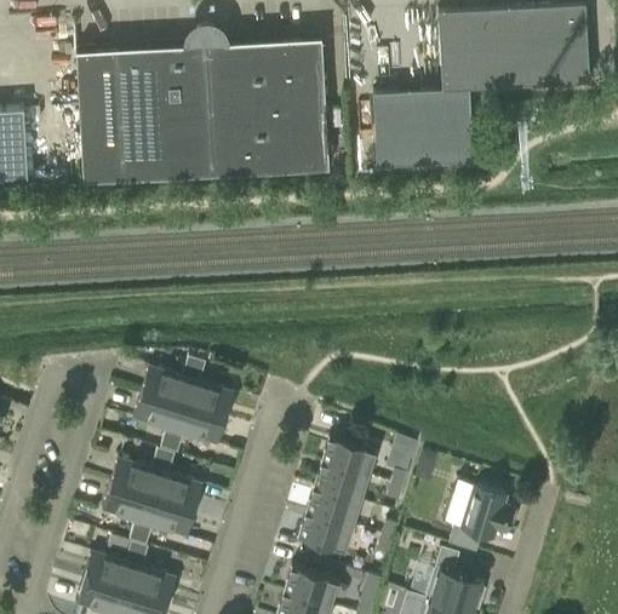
[(587,5),(439,12),(441,46),(444,91),(376,93),(379,167),(476,162),(471,89),(590,82),(587,5)]
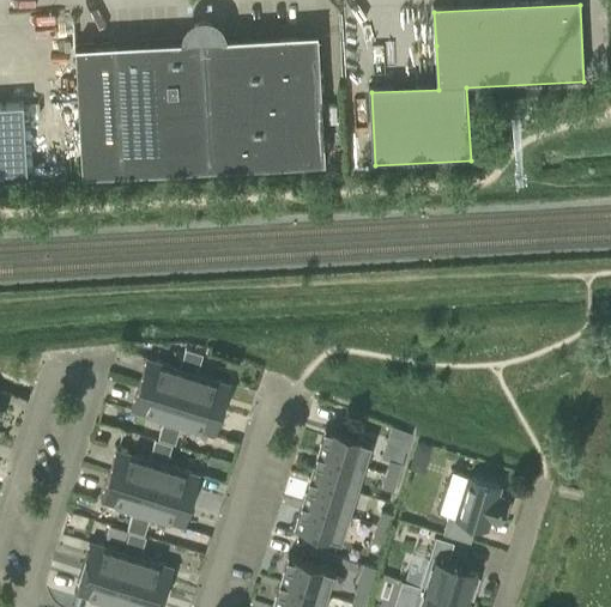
[(77,53),(76,53),(84,181),(126,178),(212,173),(212,174),(326,168),(319,41),(319,38),(224,44),(224,42),(223,41),(222,37),(222,36),(219,32),(218,31),(217,30),(215,29),(213,28),(211,26),(209,26),(206,25),(204,25),(203,25),(200,26),(198,26),(195,28),(194,29),(192,30),(191,31),(189,34),(188,35),(187,36),(186,38),(186,40),(185,42),(185,44),(185,47),(118,50),(77,53)]
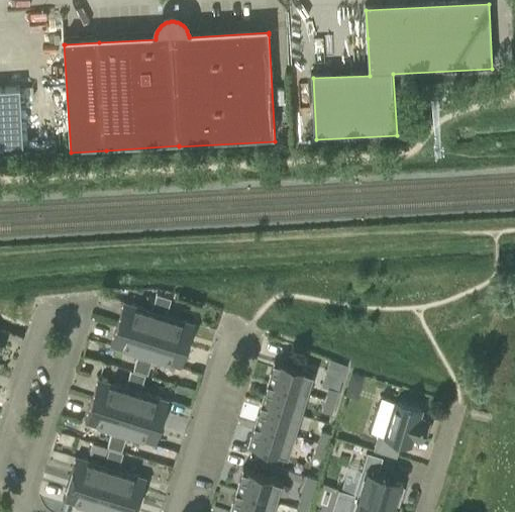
[(0,92),(0,154),(24,152),(20,91),(0,92)]
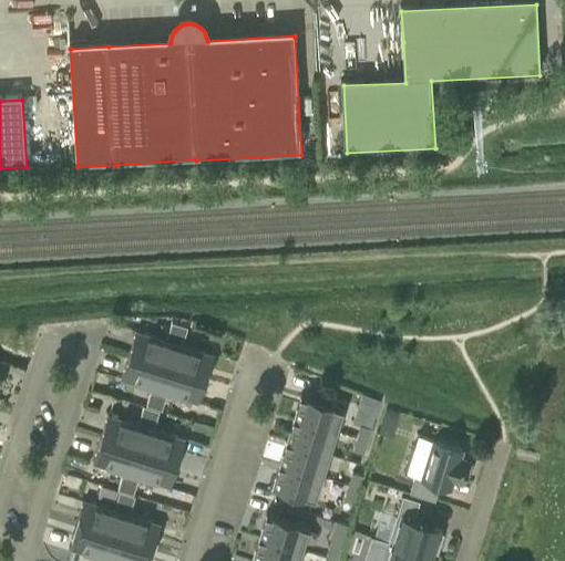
[(182,330),(173,328),(171,336),(186,342),(189,332),(182,330)]
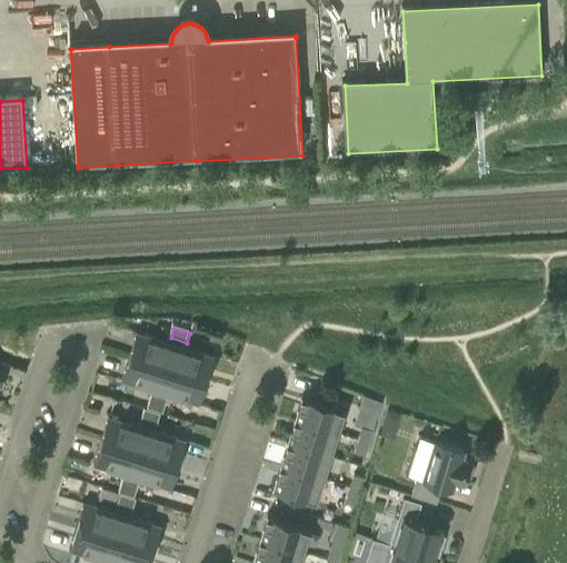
[(168,347),(138,338),(130,361),(169,373),(177,349),(168,347)]
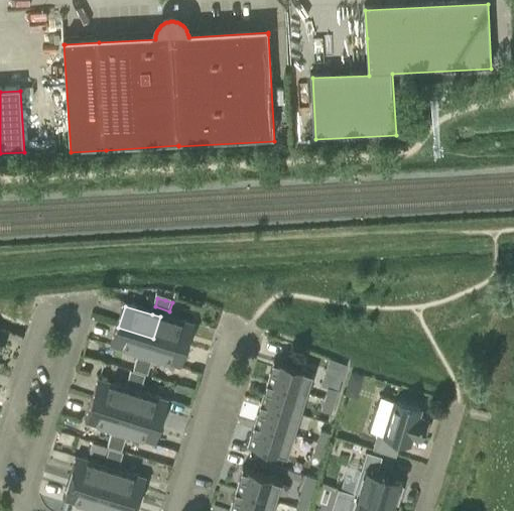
[(167,320),(169,311),(155,306),(152,314),(160,316),(167,320)]
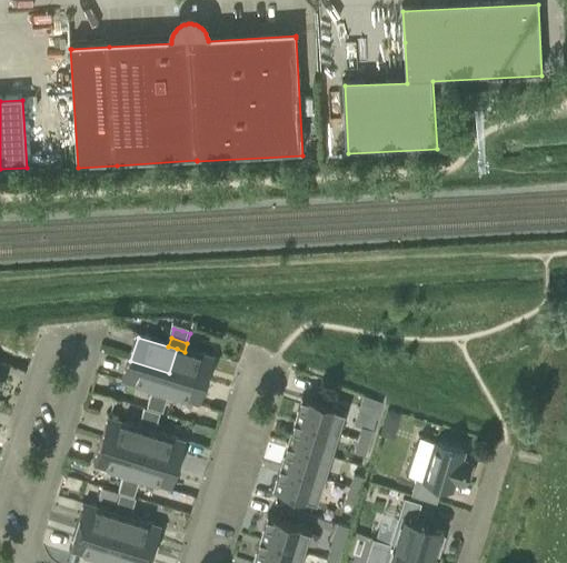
[(215,361),(185,352),(177,349),(169,373),(208,385),(215,361)]
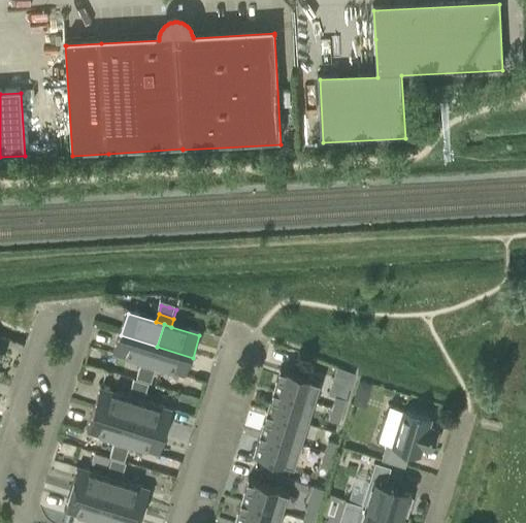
[(150,368),(157,347),(121,335),(114,357),(142,366),(150,368)]
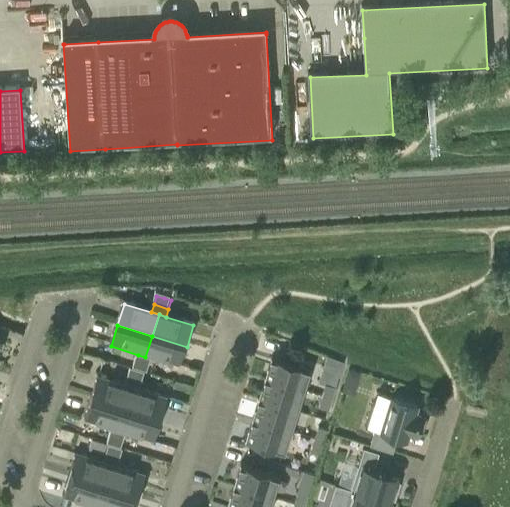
[(187,347),(152,336),(145,357),(153,359),(180,368),(187,347)]
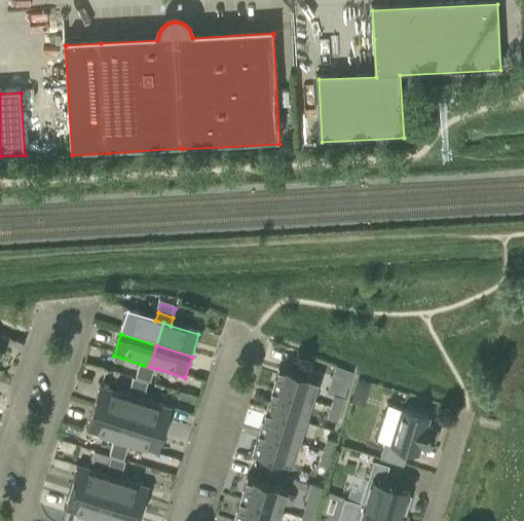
[(157,369),(149,367),(142,365),(140,373),(154,378),(157,369)]
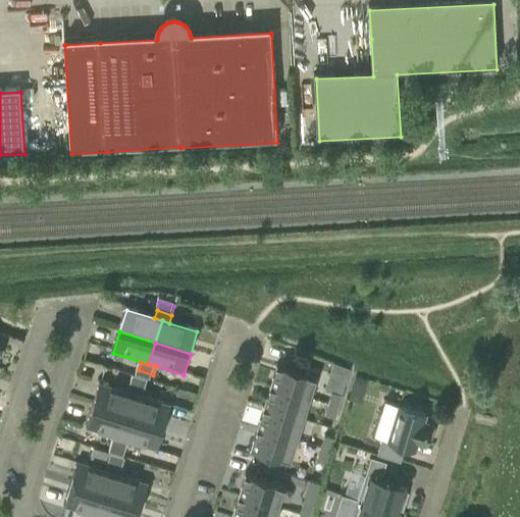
[(318,380),(278,368),(271,391),(311,403),(318,380)]
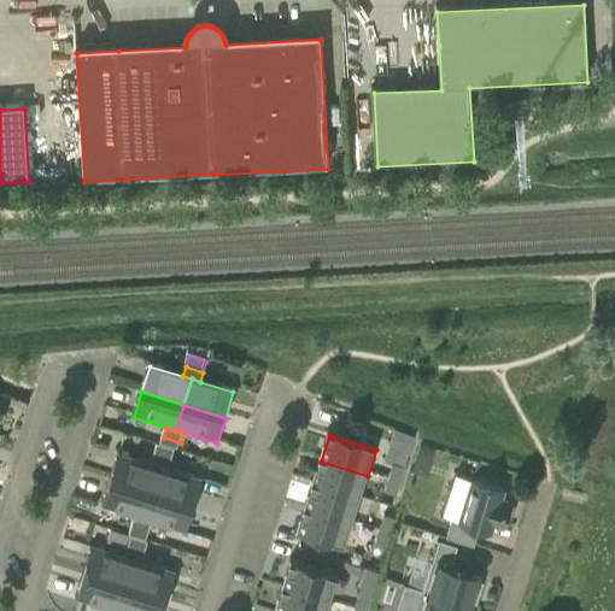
[(179,453),(181,444),(164,438),(160,447),(179,453)]
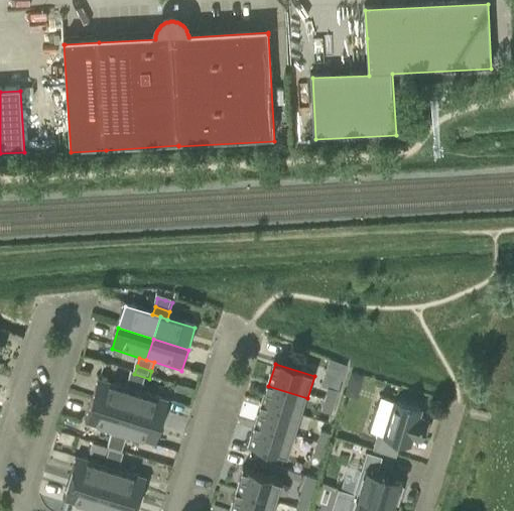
[(132,375),(129,383),(144,387),(146,379),(132,375)]
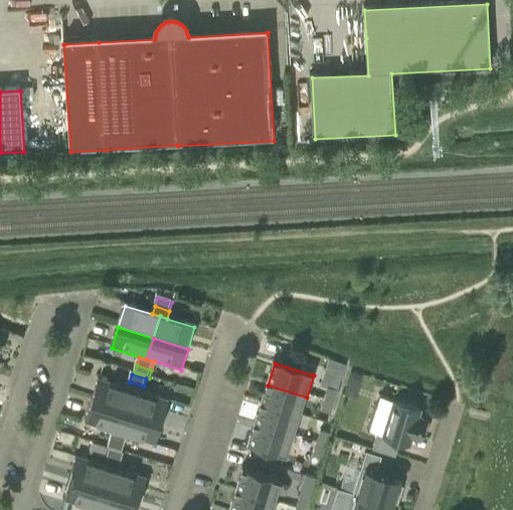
[(364,379),(352,376),(349,387),(355,389),(362,386),(364,379)]
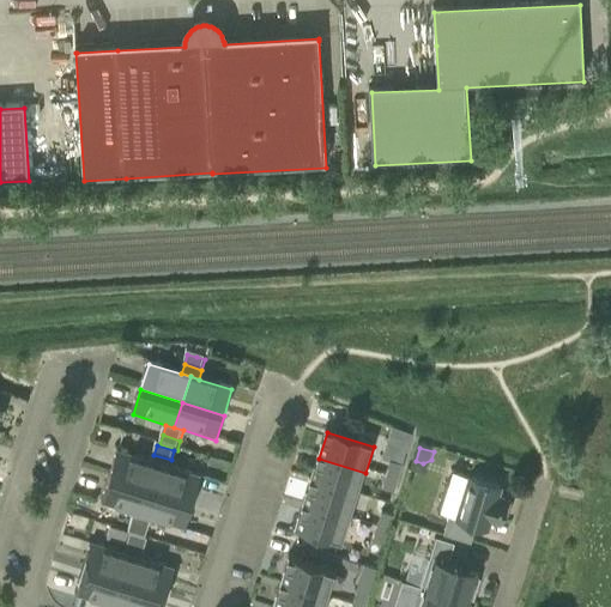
[(110,480),(152,493),(159,467),(151,465),(118,455),(110,480)]
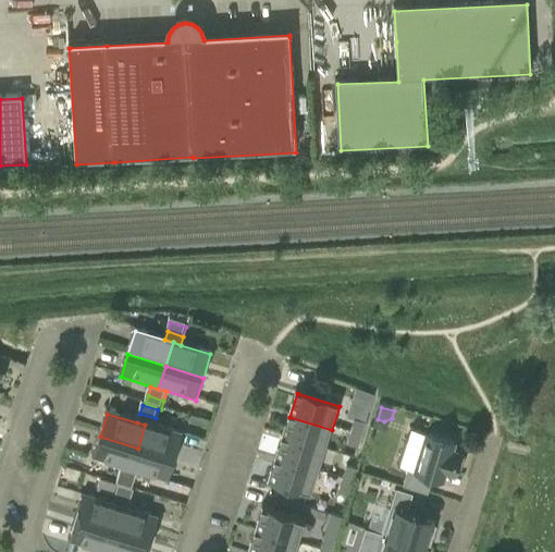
[(152,428),(156,418),(139,414),(137,422),(145,425),(152,428)]
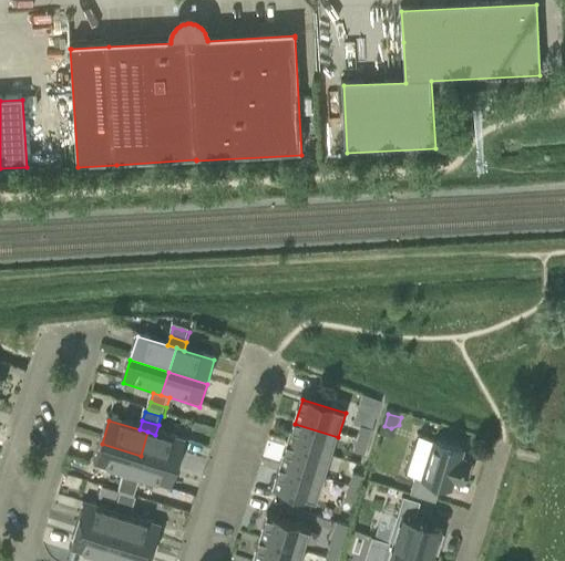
[(338,437),(295,424),(288,446),(331,459),(338,437)]
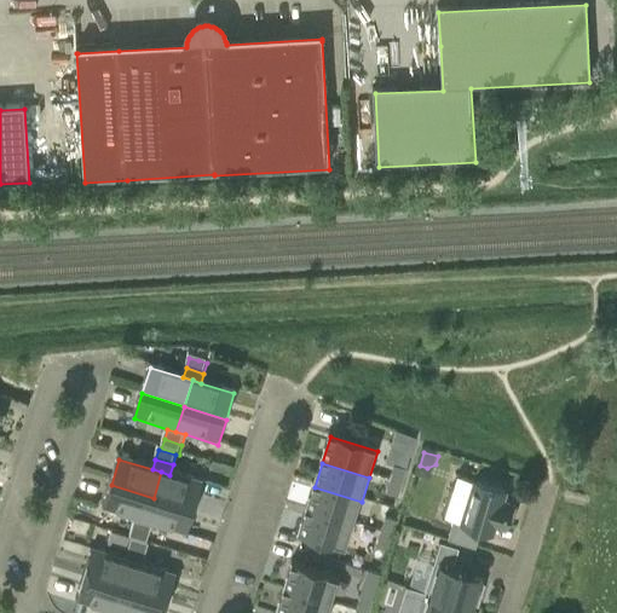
[(396,469),(392,484),(403,487),(408,473),(396,469)]
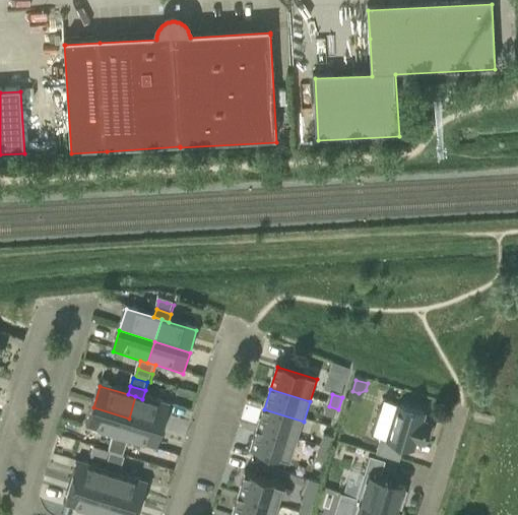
[(171,407),(142,399),(135,396),(129,419),(164,430),(171,407)]
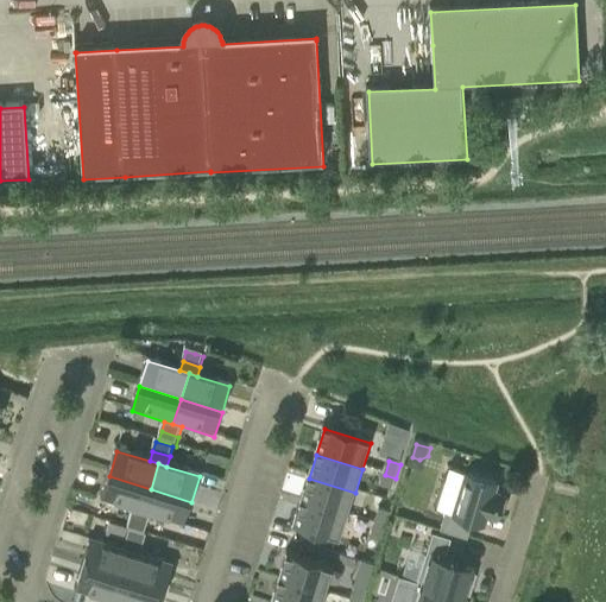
[(392,493),(396,479),(385,475),(380,489),(392,493)]
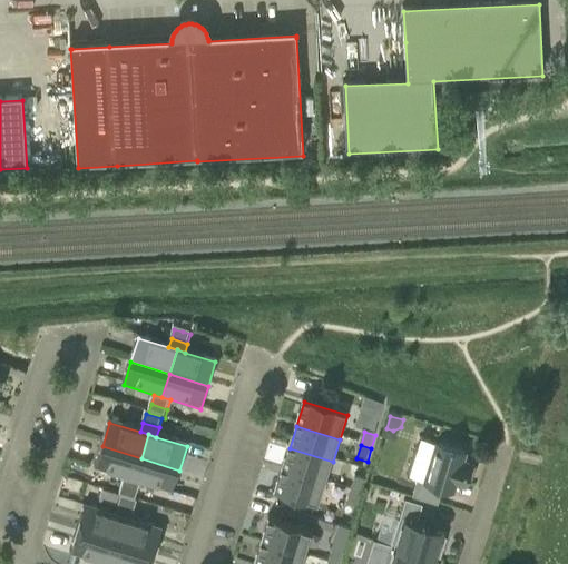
[(134,482),(142,458),(103,446),(95,470),(126,480),(134,482)]
